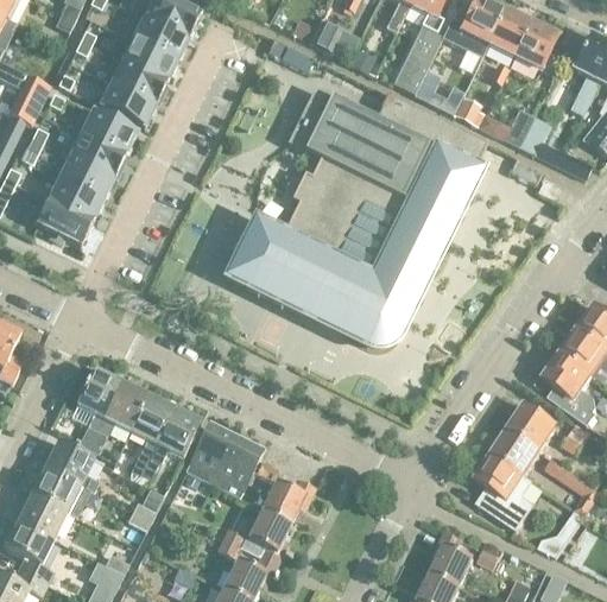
[(0,0),(0,14),(7,18),(16,0),(0,0)]
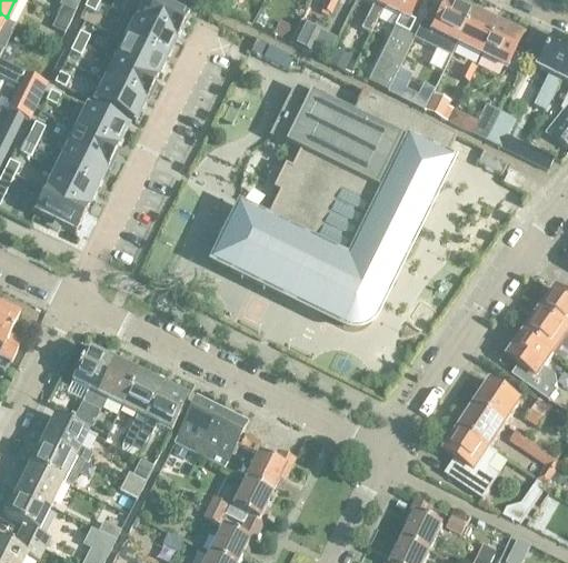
[(58,12),(70,19),(76,8),(79,0),(63,0),(63,1),(58,12)]
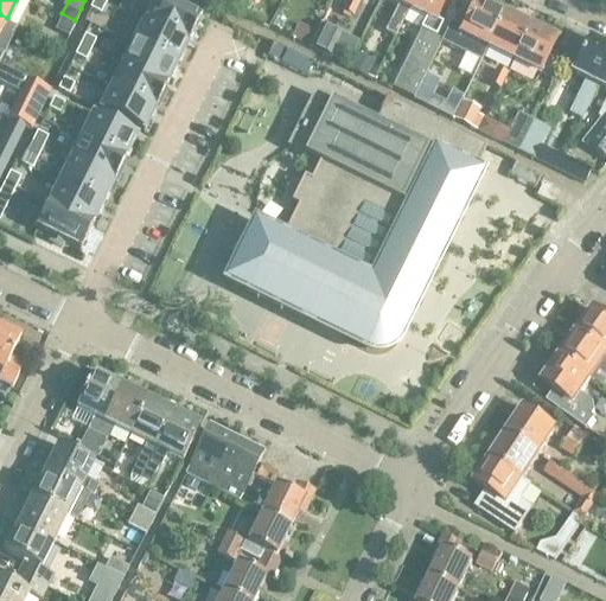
[(93,0),(90,5),(101,10),(106,0),(93,0)]
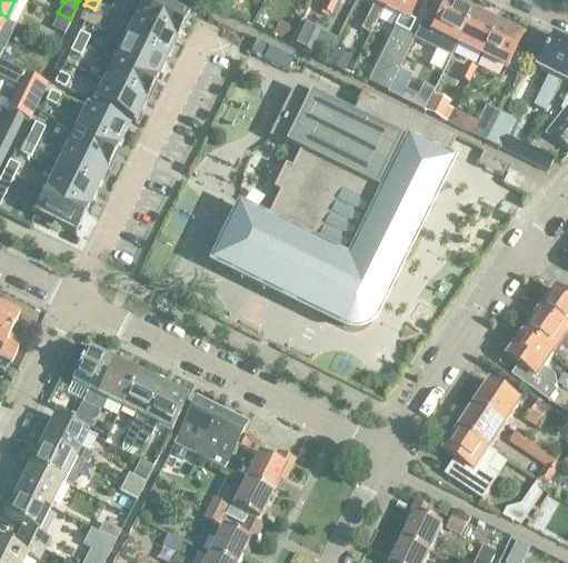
[(187,14),(157,0),(132,0),(127,12),(176,37),(187,14)]
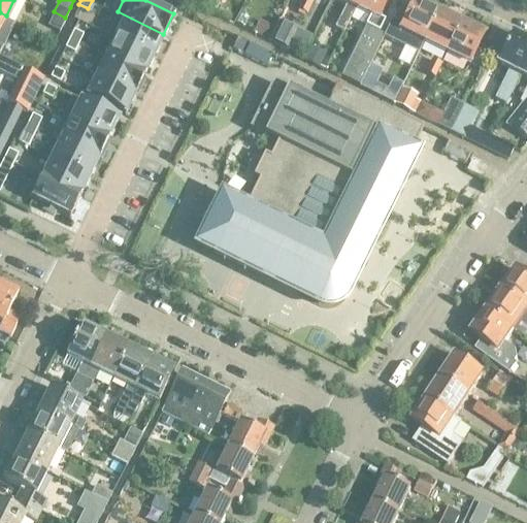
[(300,0),(298,5),(307,10),(313,0),(300,0)]
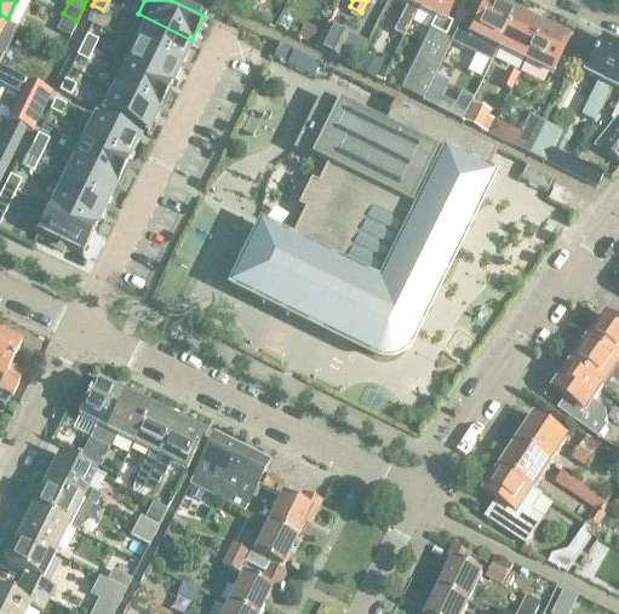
[(403,33),(417,7),(420,0),(405,0),(407,1),(394,28),(403,33)]
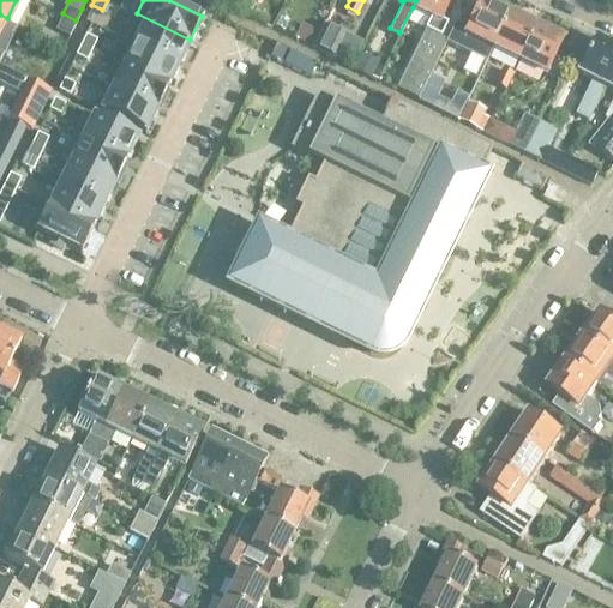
[(431,71),(446,38),(448,36),(442,34),(448,20),(442,17),(450,0),(416,0),(413,7),(431,16),(397,84),(419,95),(431,71)]
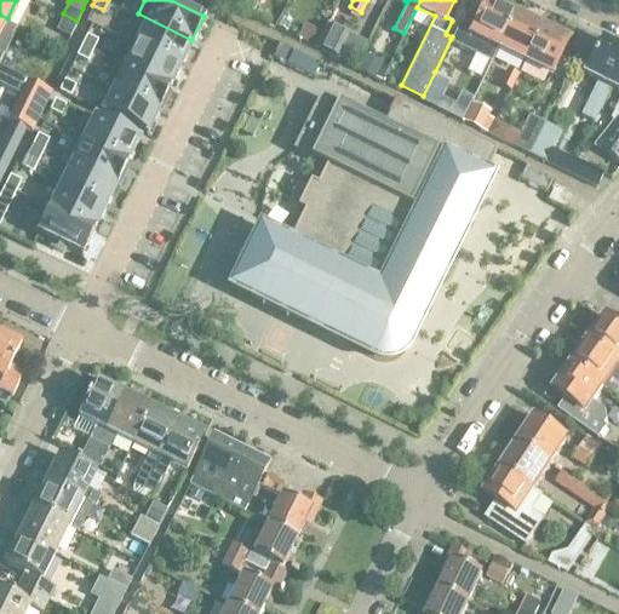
[(485,0),(474,24),(460,18),(452,36),(451,39),(492,58),(497,46),(516,10),(497,0),(485,0)]
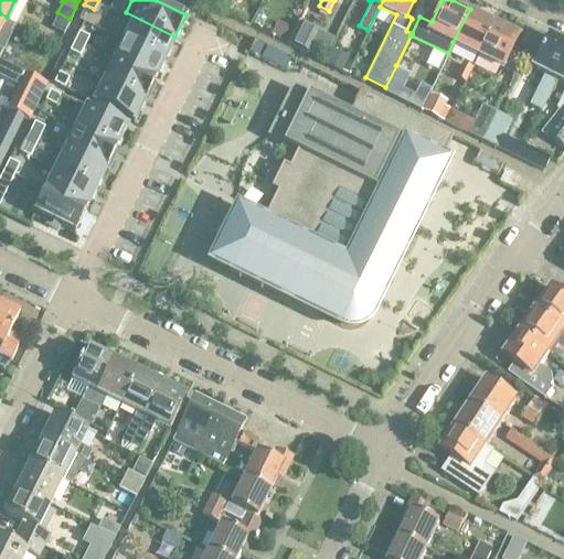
[(453,42),(477,54),(493,21),(470,9),(453,42)]
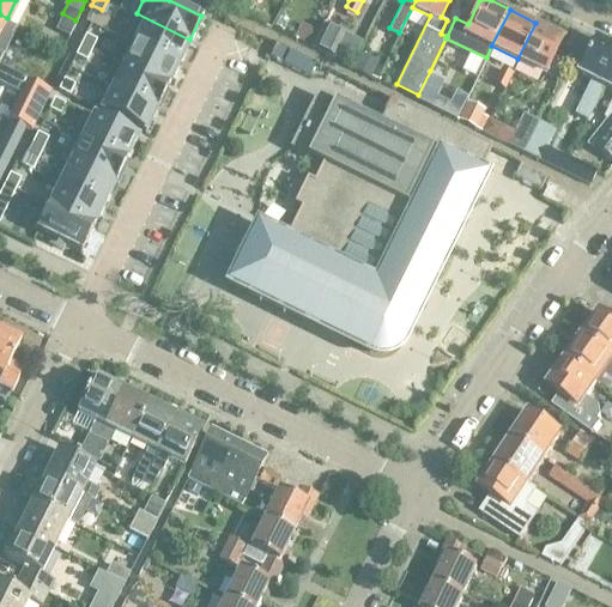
[(76,20),(62,13),(56,25),(70,31),(76,20)]
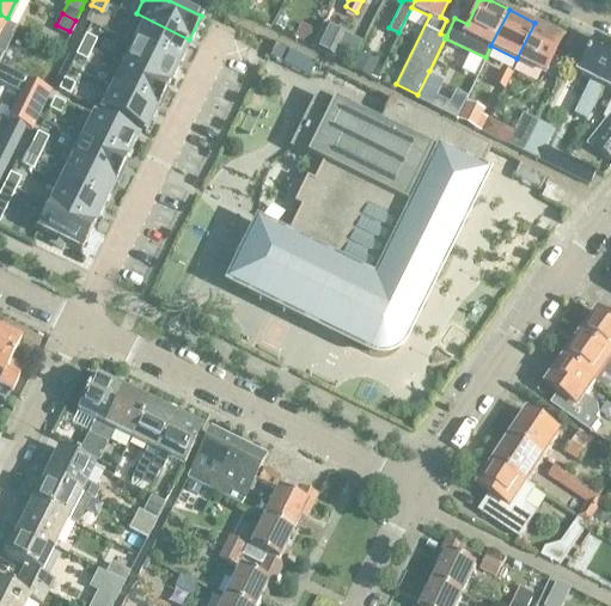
[(178,63),(189,40),(136,13),(124,37),(135,42),(178,63)]
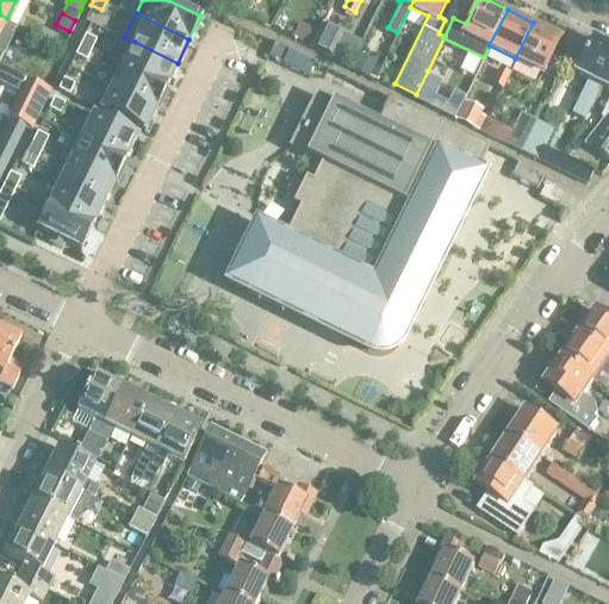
[(0,14),(0,55),(2,49),(4,50),(18,23),(7,18),(0,14)]
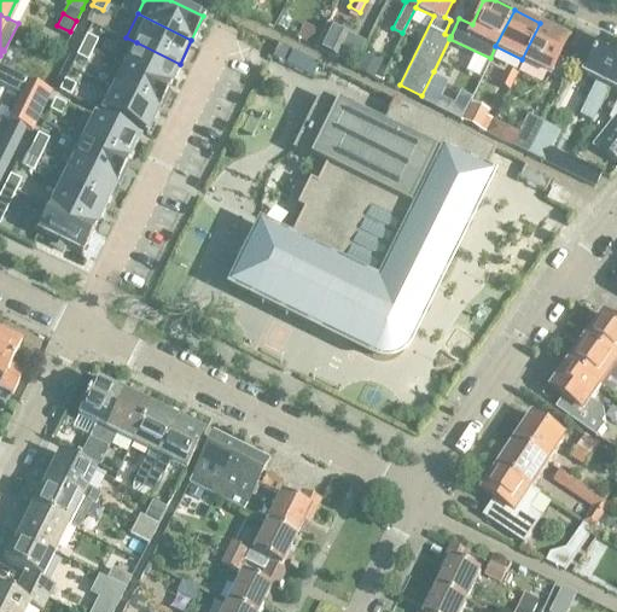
[(326,19),(314,44),(329,51),(341,27),(326,19)]
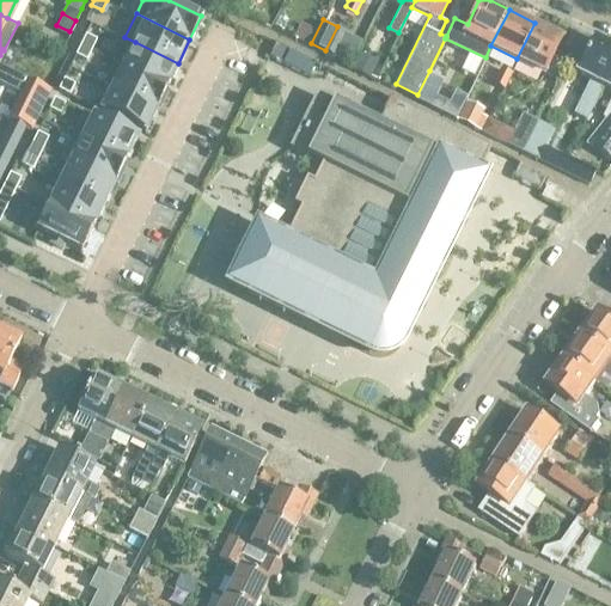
[(535,23),(517,59),(544,72),(562,36),(535,23)]
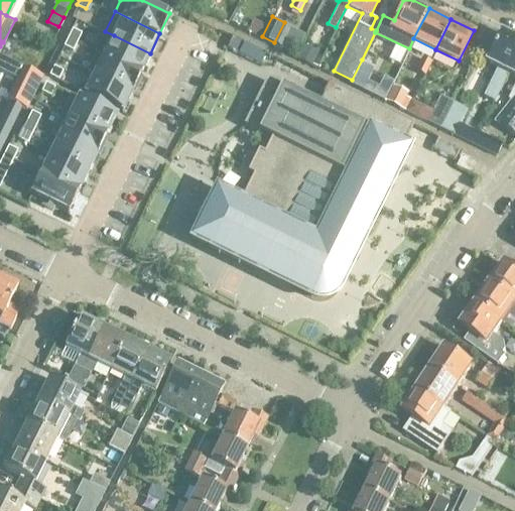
[(73,26),(69,34),(78,39),(82,30),(73,26)]
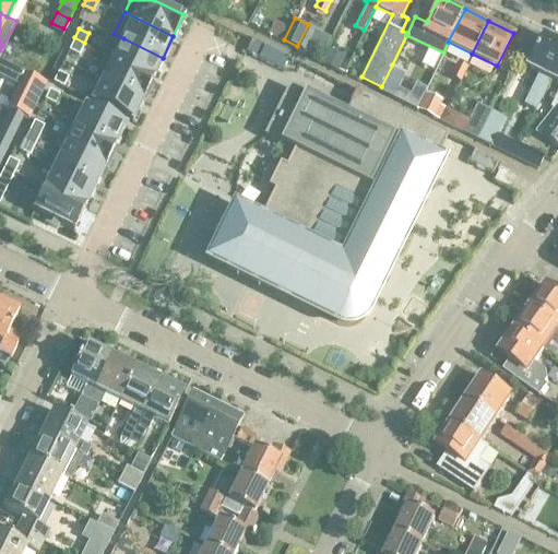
[(524,101),(535,106),(536,106),(550,77),(557,60),(557,35),(555,34),(553,36),(543,31),(525,65),(538,71),(524,101)]
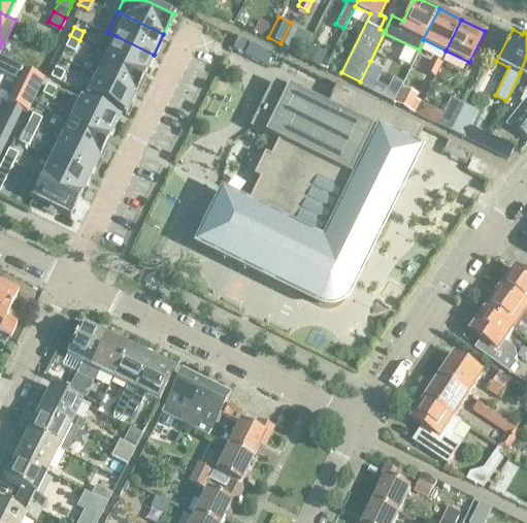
[(70,35),(66,44),(75,48),(79,40),(70,35)]
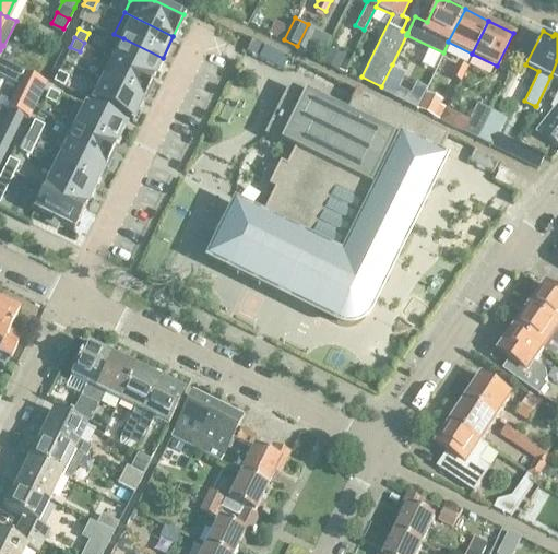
[(163,58),(123,38),(114,56),(154,75),(163,58)]
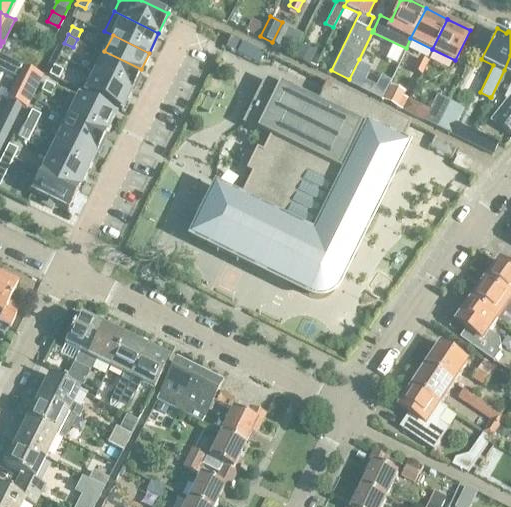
[(96,47),(86,67),(90,69),(131,89),(132,87),(134,88),(142,73),(139,72),(141,69),(104,51),(96,47)]
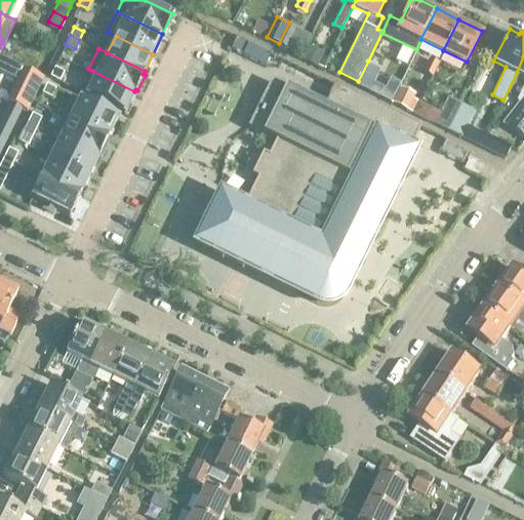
[(43,71),(49,57),(41,53),(34,67),(43,71)]
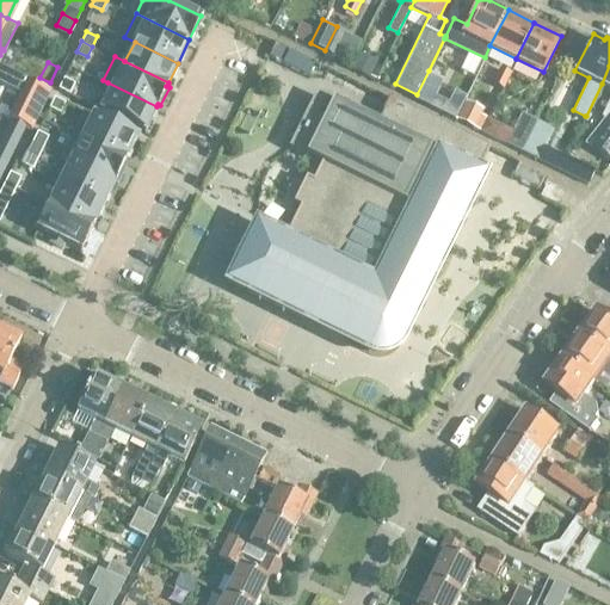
[(511,71),(500,65),(493,80),(504,85),(511,71)]
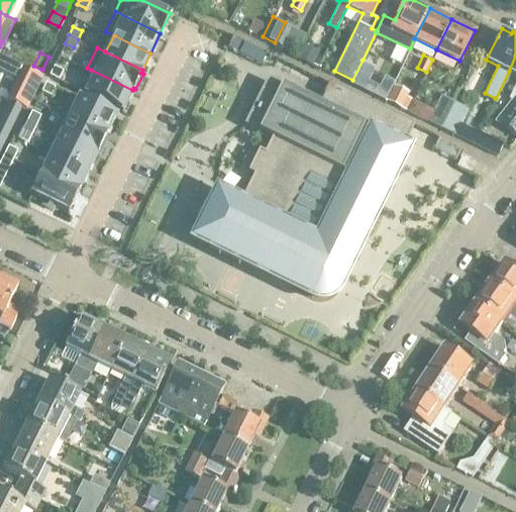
[(515,56),(509,71),(515,74),(515,83),(510,95),(512,96),(496,117),(515,131),(515,56)]
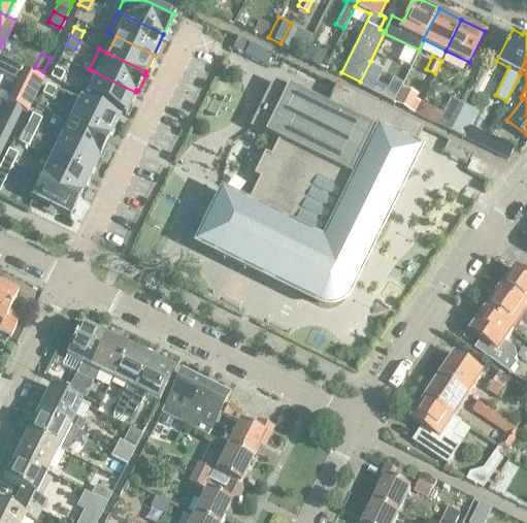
[(372,88),(376,79),(382,67),(370,61),(360,82),(372,88)]
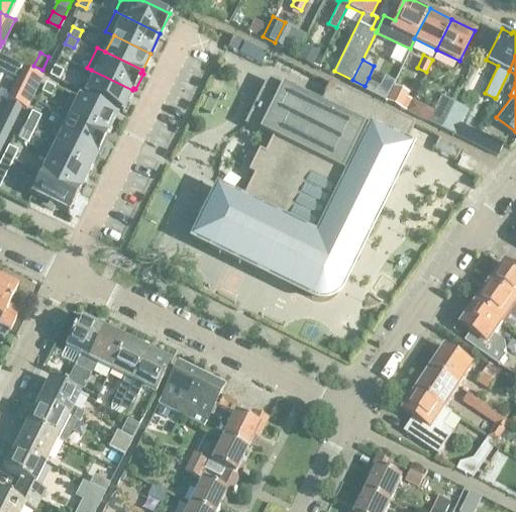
[(64,68),(55,64),(49,73),(59,77),(64,68)]
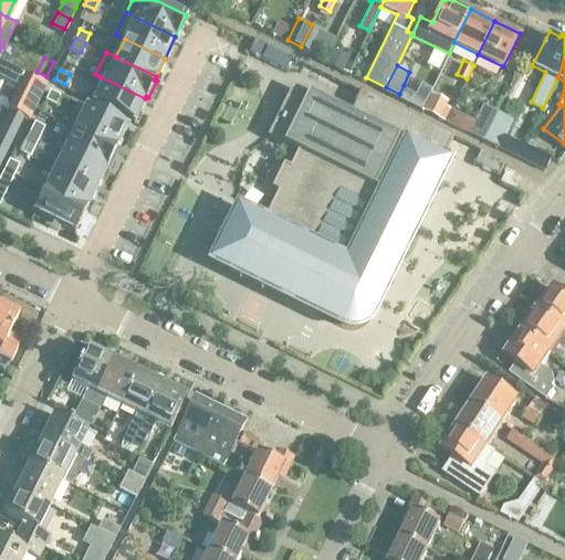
[(498,77),(487,72),(480,85),(481,86),(479,91),(487,95),(489,91),(491,91),(498,77)]
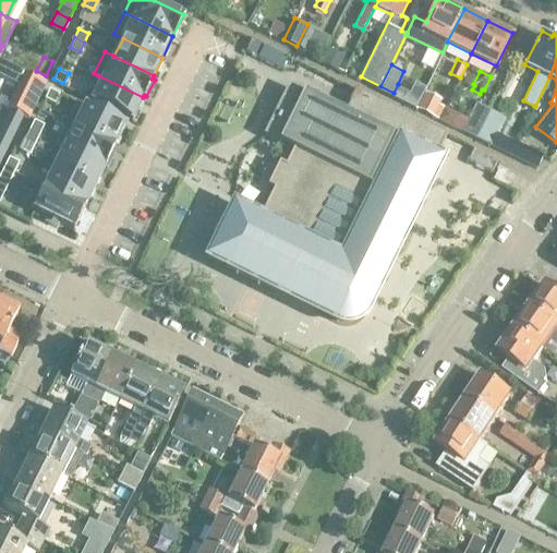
[(46,80),(36,74),(29,86),(39,92),(46,80)]
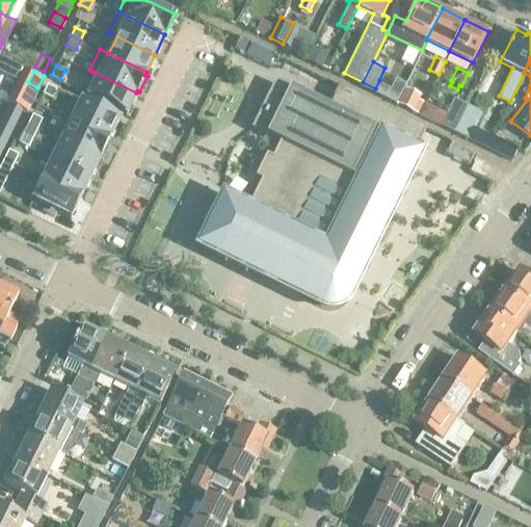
[(127,112),(136,93),(94,72),(84,91),(127,112)]
